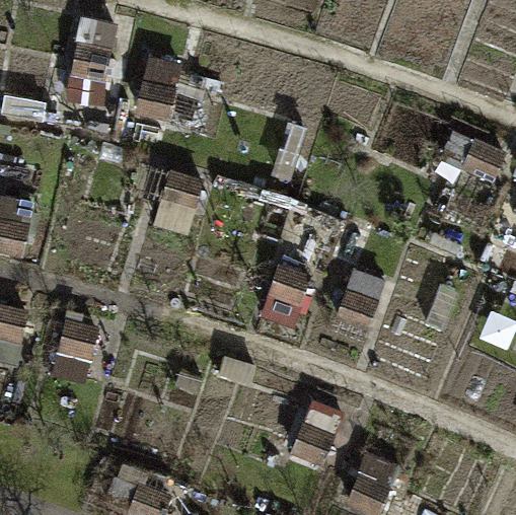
[(70,73),(106,80),(118,23),(82,16),(70,73)]
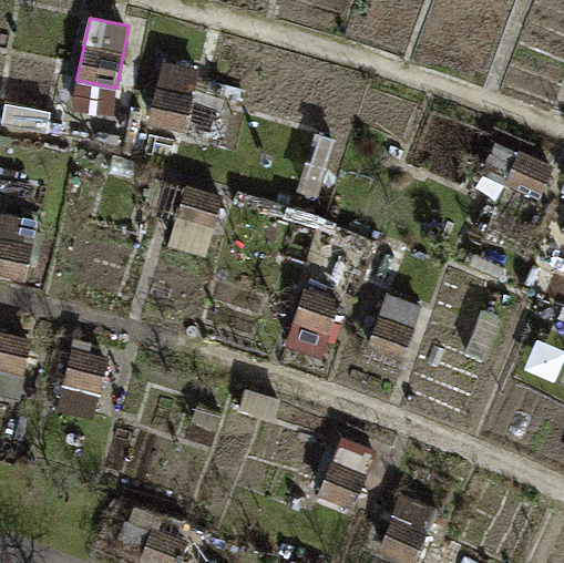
[(137,124),(186,133),(198,69),(150,59),(137,124)]
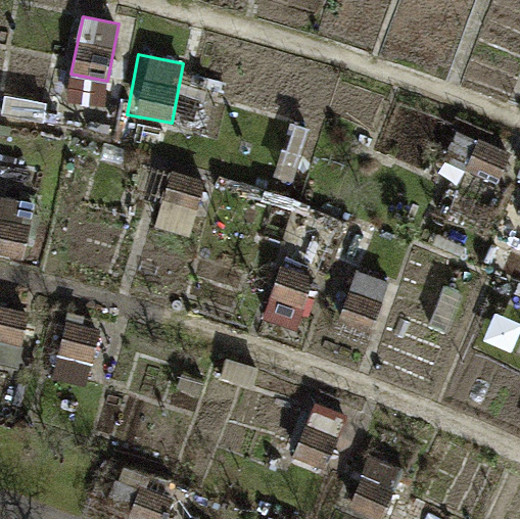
[(42,127),(46,110),(3,101),(0,113),(0,118),(42,127)]
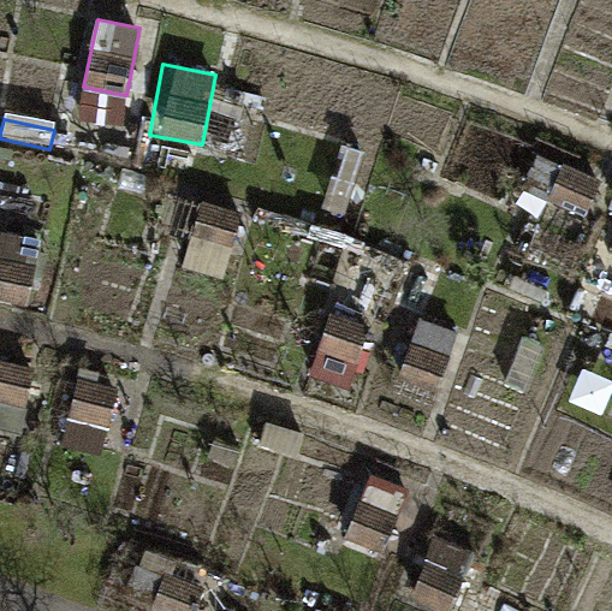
[(524,191),(584,218),(600,183),(540,156),(524,191)]
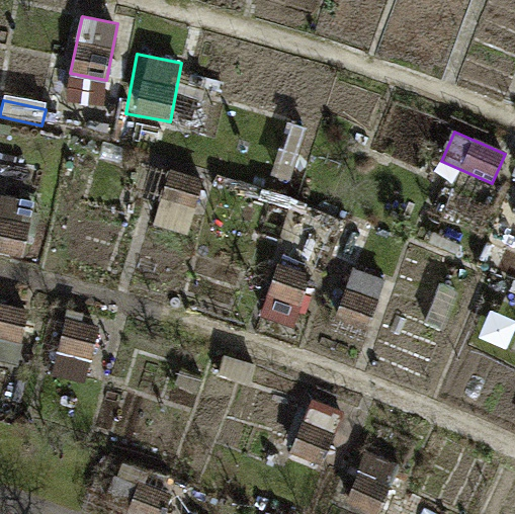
[(150,228),(186,238),(202,181),(166,170),(150,228)]
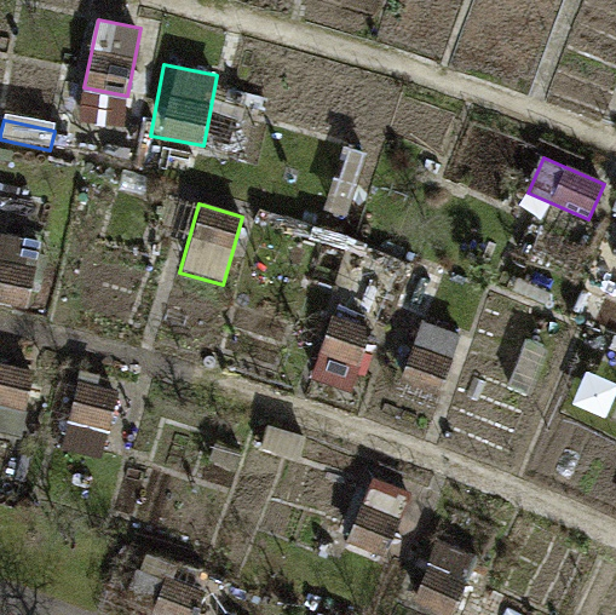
[(266,226),(362,254),(366,241),(270,214),(266,226)]
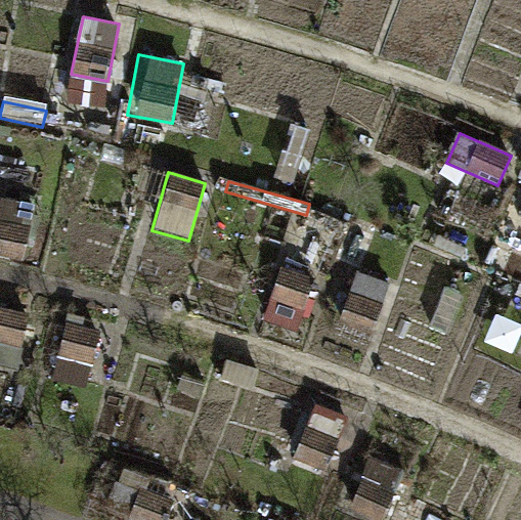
[(0,254),(22,260),(35,204),(0,196),(0,254)]
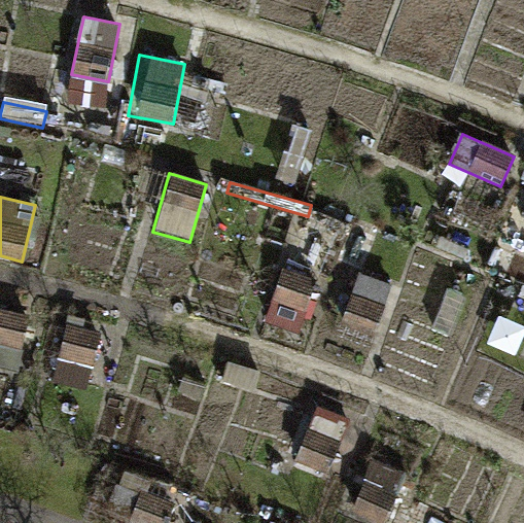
[(435,250),(461,260),(466,247),(442,237),(435,250)]
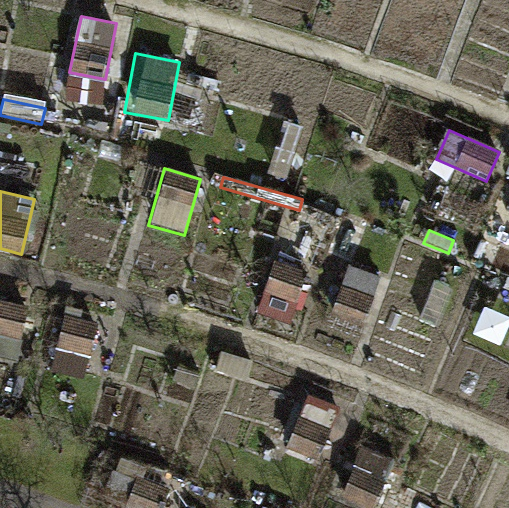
[(256,310),(290,322),(308,271),(274,259),(256,310)]
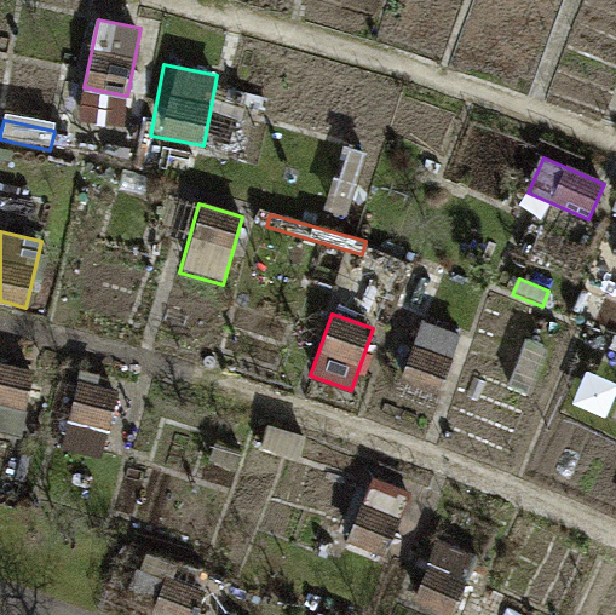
[(403,384),(439,396),(460,337),(424,325),(403,384)]
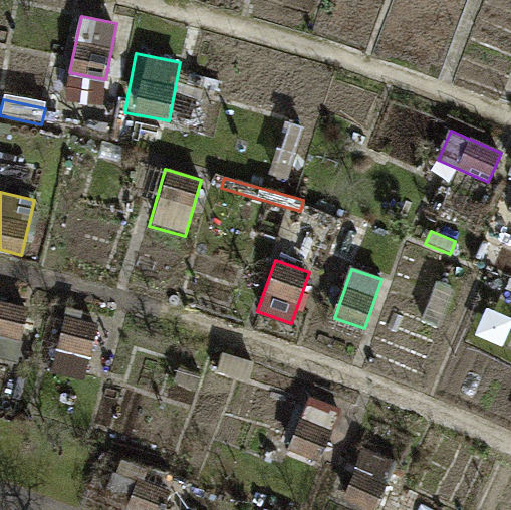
[(0,357),(16,362),(30,307),(0,299),(0,357)]
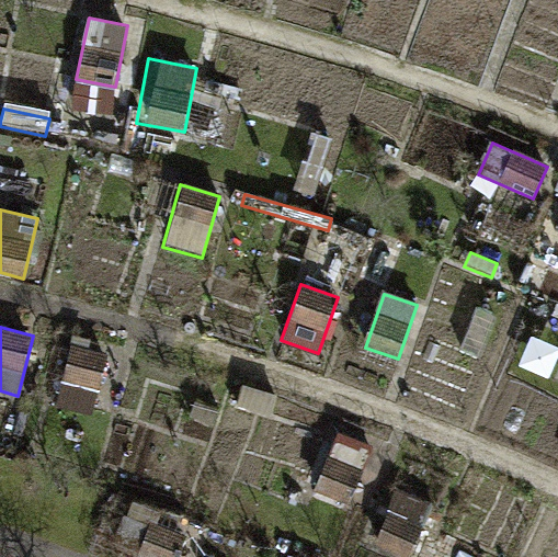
[(55,405),(92,415),(110,354),(72,344),(55,405)]
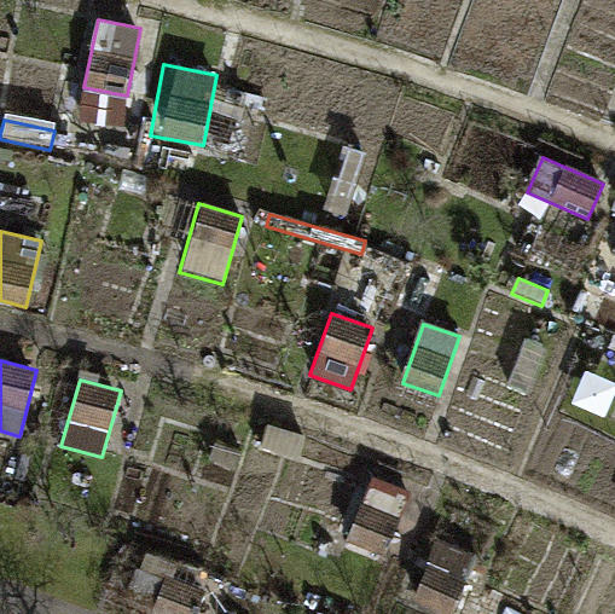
[(297,459),(303,440),(266,428),(260,447),(297,459)]
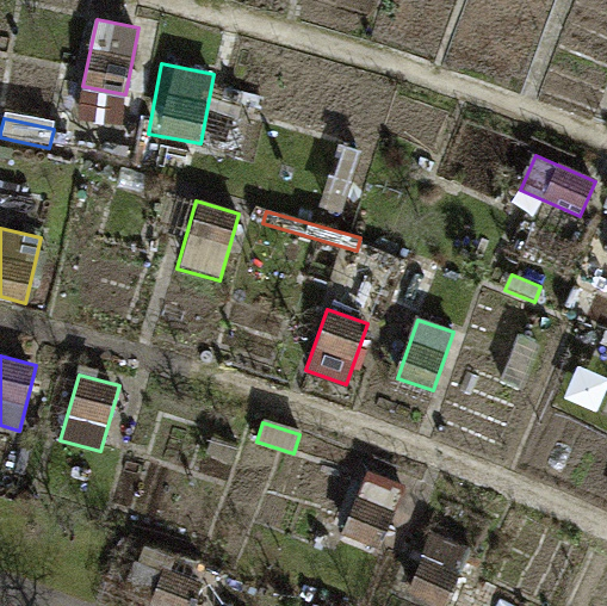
[(233,465),(237,445),(211,439),(206,459),(233,465)]
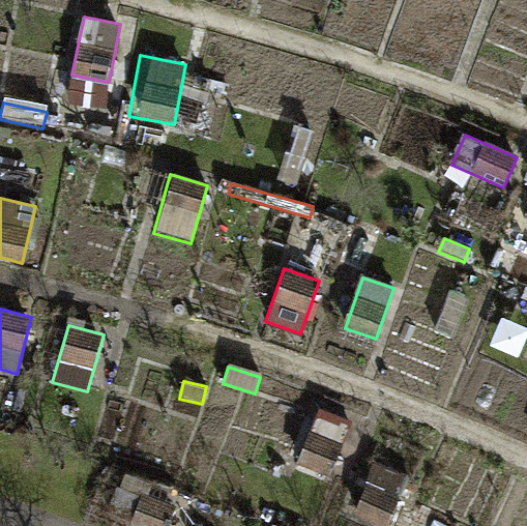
[(296,461),(329,476),(354,422),(321,408),(296,461)]
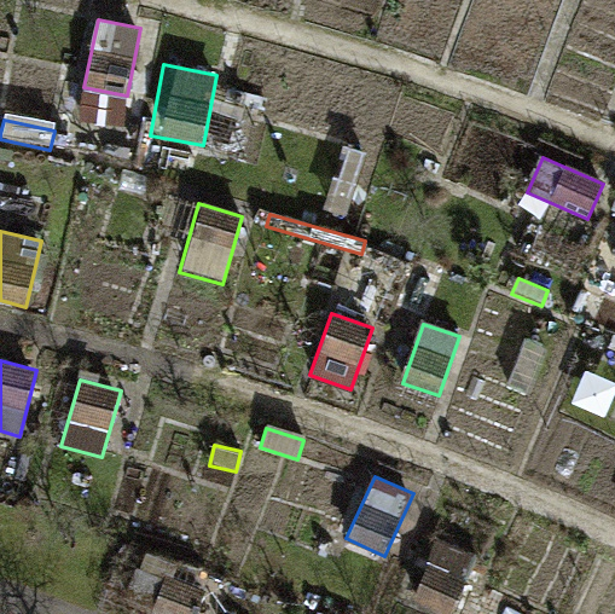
[(412,606),(431,613),(453,613),(476,557),(439,542),(412,606)]
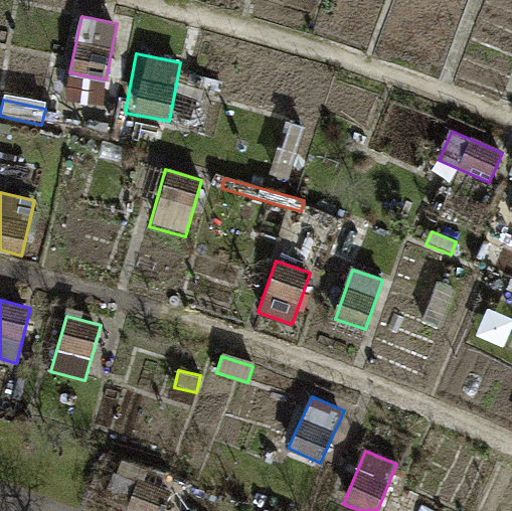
[(101,496),(134,510),(163,510),(175,482),(117,458),(101,496)]
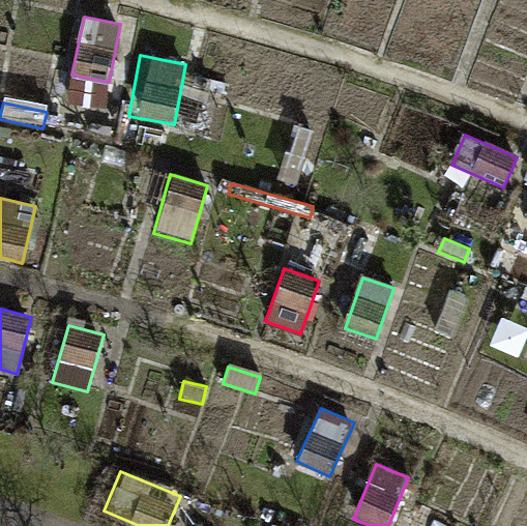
All buildings are outlined.
